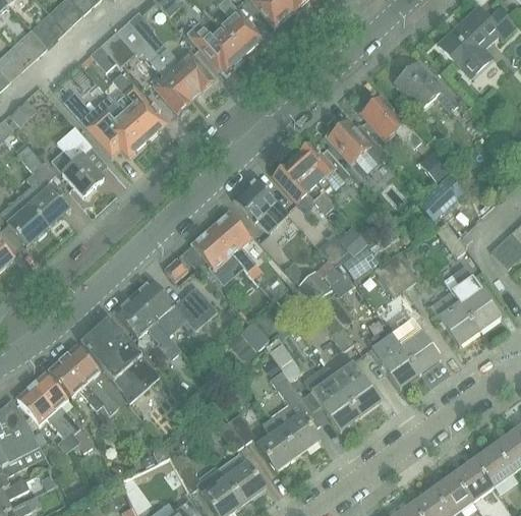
[(0,0),(0,12),(9,4),(5,0),(0,0)]
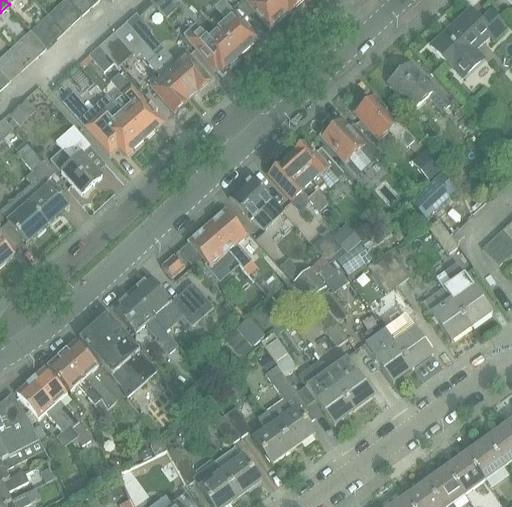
[(82,14),(69,0),(61,0),(47,13),(63,31),(82,14)]
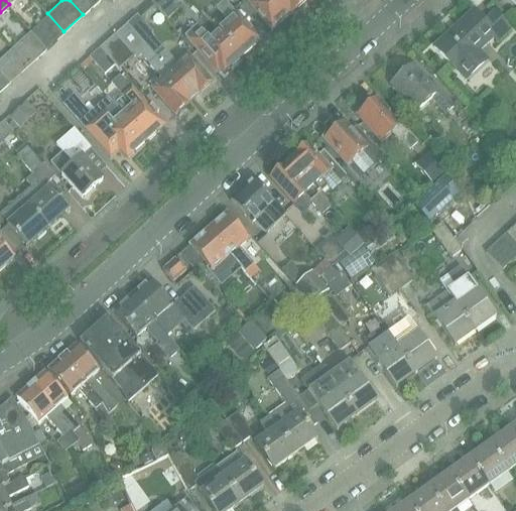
[(158,7),(153,0),(151,0),(126,21),(192,96),(199,91),(212,80),(188,53),(178,62),(164,47),(152,31),(153,30),(144,19),(158,7)]
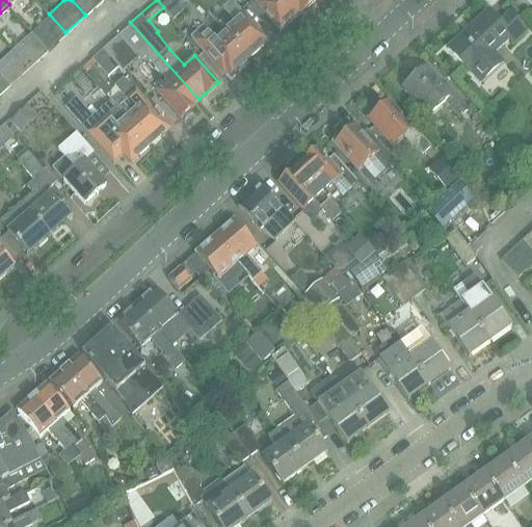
[(158,0),(163,7),(171,17),(185,5),(181,0),(158,0)]
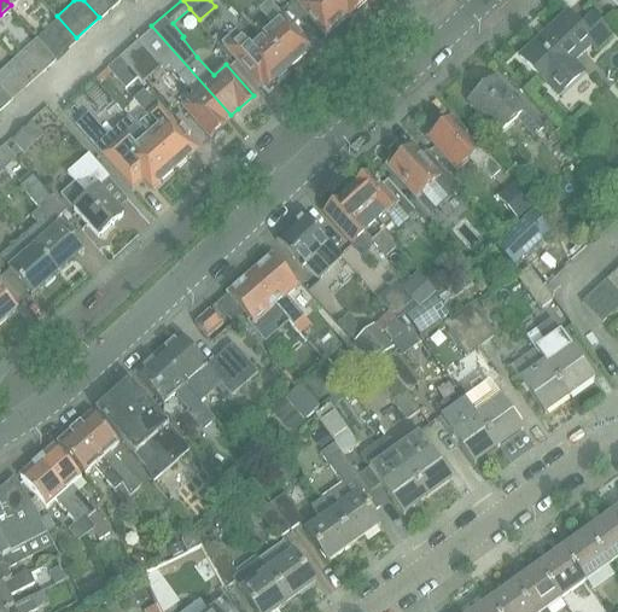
[(273,23),(262,33),(290,64),(312,45),(273,0),(266,0),(258,6),(273,23)]
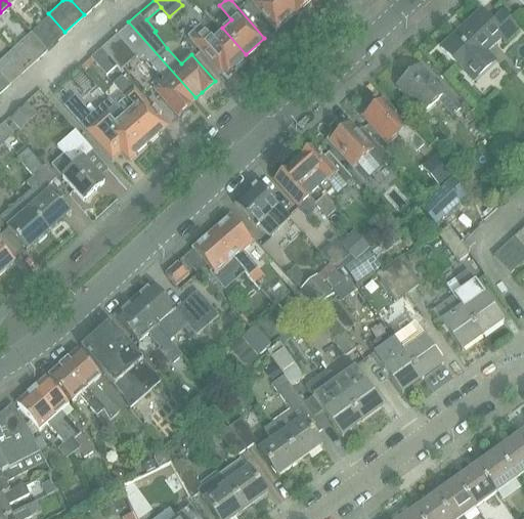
[(252,0),(275,27),(294,11),(284,0),(252,0)]
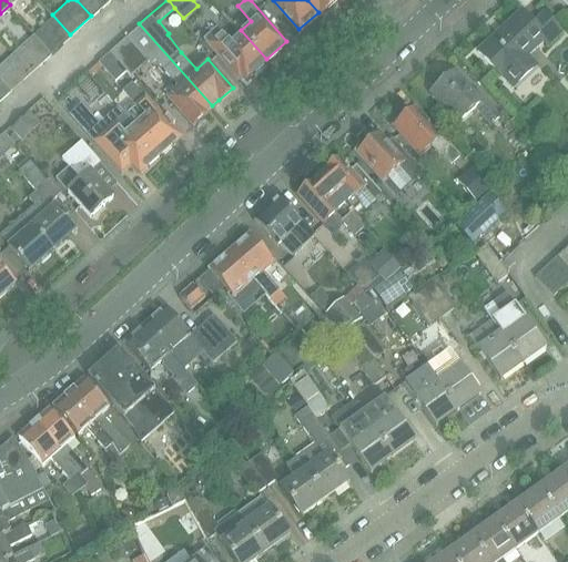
[(307,0),(318,12),(320,12),(333,0),(307,0)]
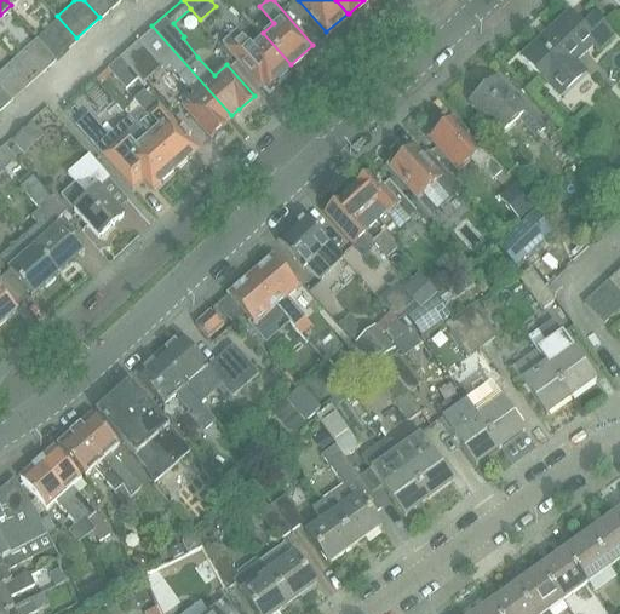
[(521,51),(538,69),(560,92),(586,68),(577,57),(592,41),(597,46),(614,30),(593,9),(581,21),(568,7),(521,51)]
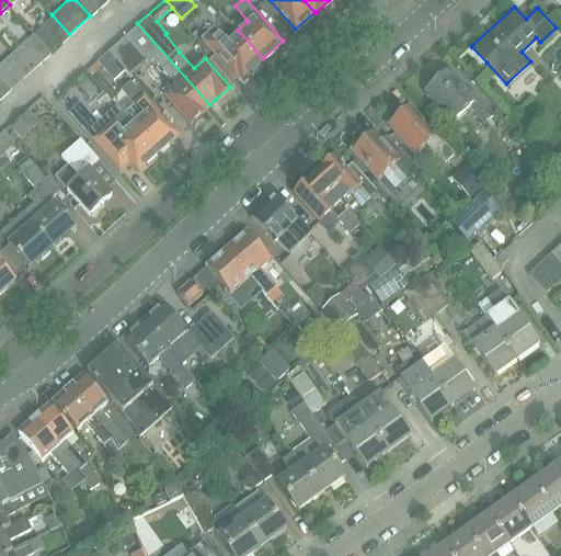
[(69,34),(52,14),(44,21),(63,41),(69,34)]
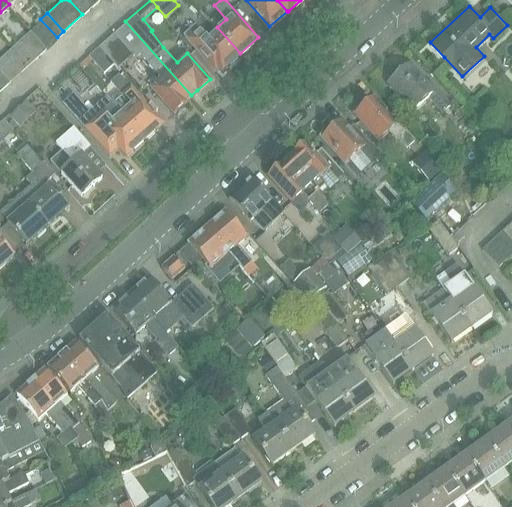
[(191,95),(125,21),(99,45),(114,61),(118,66),(133,52),(136,56),(140,52),(147,61),(160,76),(151,85),(174,111),(187,100),(186,99),(191,95)]
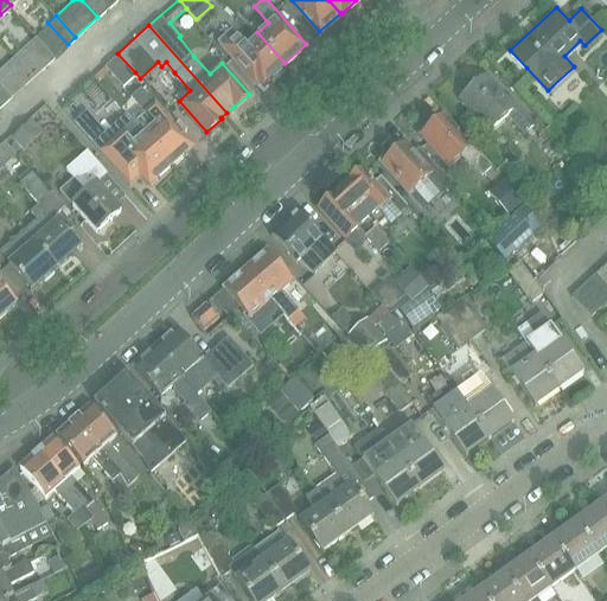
[(217,38),(254,81),(259,77),(263,82),(285,63),(257,32),(246,42),(231,26),(217,38)]
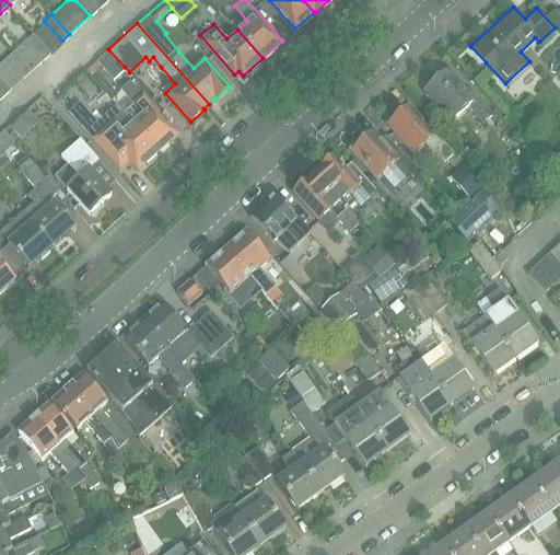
[(50,50),(33,32),(13,49),(31,69),(50,50)]
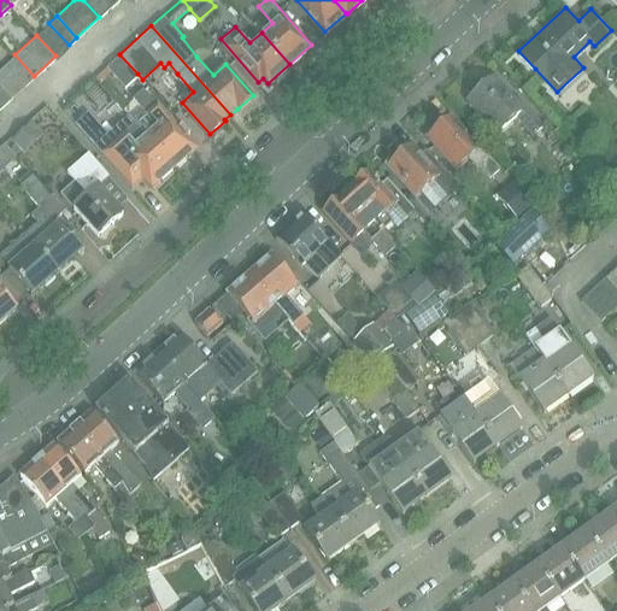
[(34,76),(15,54),(0,66),(0,81),(12,95),(34,76)]
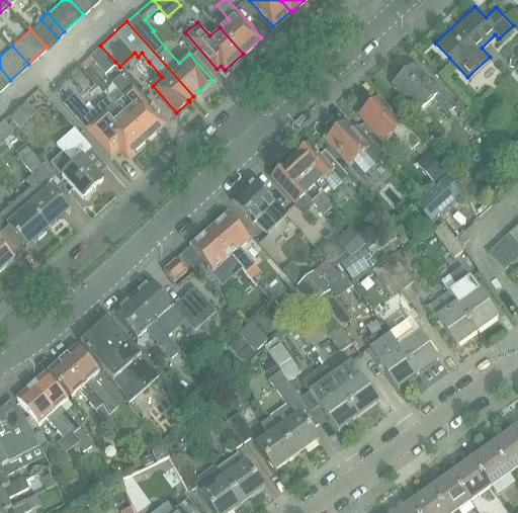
[(115,62),(100,46),(89,55),(102,69),(105,71),(115,62)]
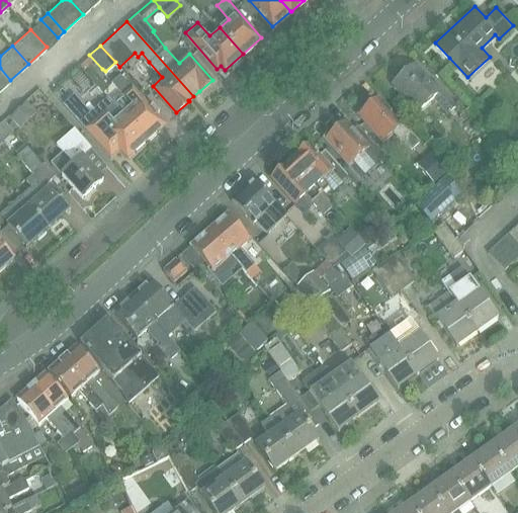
[(393,81),(407,96),(418,109),(434,94),(449,111),(457,104),(434,79),(431,82),(414,63),(393,81)]
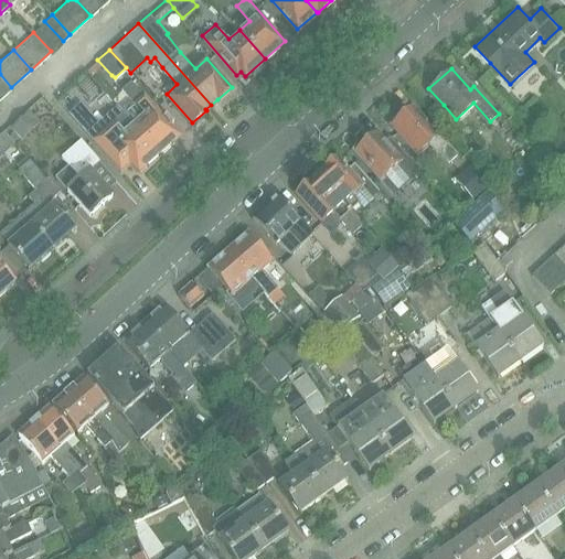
[(0,97),(11,87),(0,74),(0,97)]
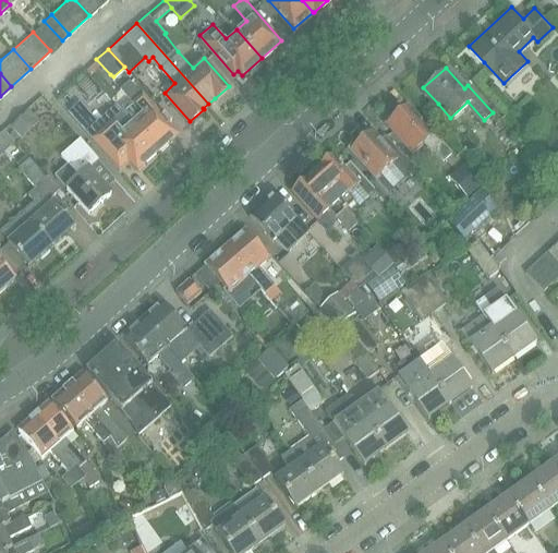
[(138,89),(130,77),(120,86),(130,99),(120,107),(157,149),(177,132),(138,89)]
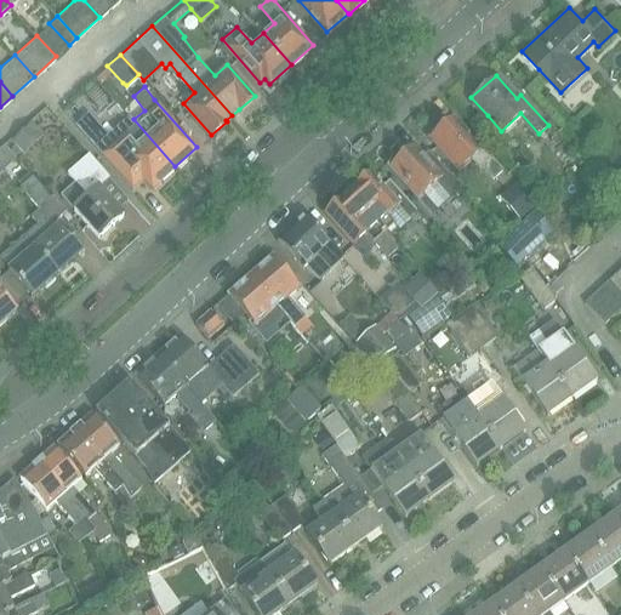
[(429,135),(445,153),(460,168),(471,157),(479,165),(483,161),(495,175),(501,169),(453,114),(451,114),(453,115),(445,123),(444,121),(429,135)]
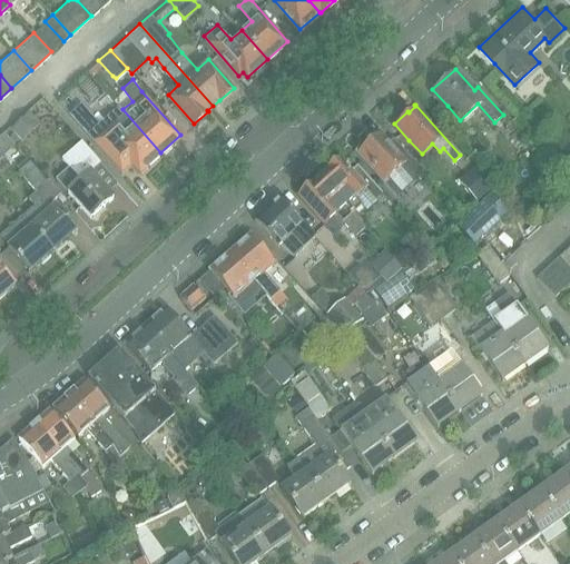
[(160,152),(123,109),(101,127),(140,170),(160,152)]
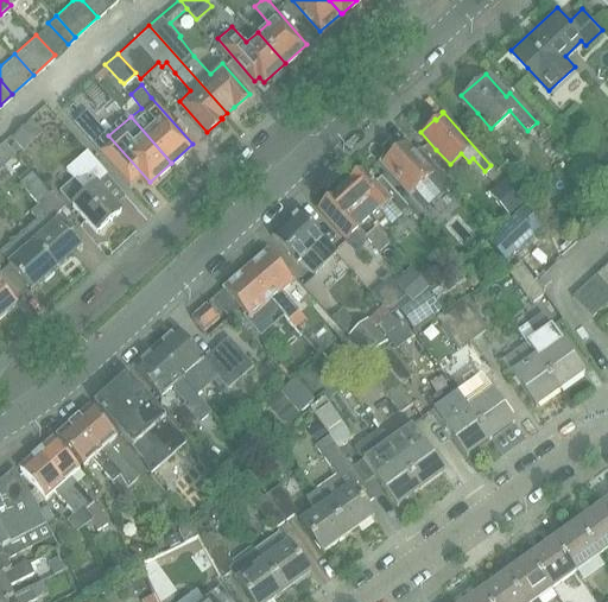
[(13,135),(24,146),(40,128),(31,119),(13,135)]
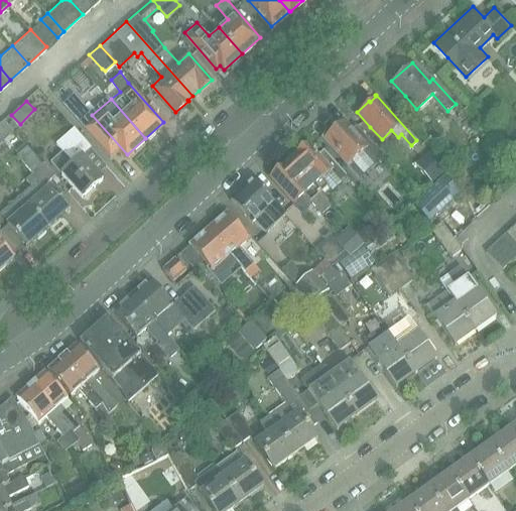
[(357,123),(351,128),(343,119),(325,135),(360,175),(384,152),(372,139),(371,139),(357,123)]
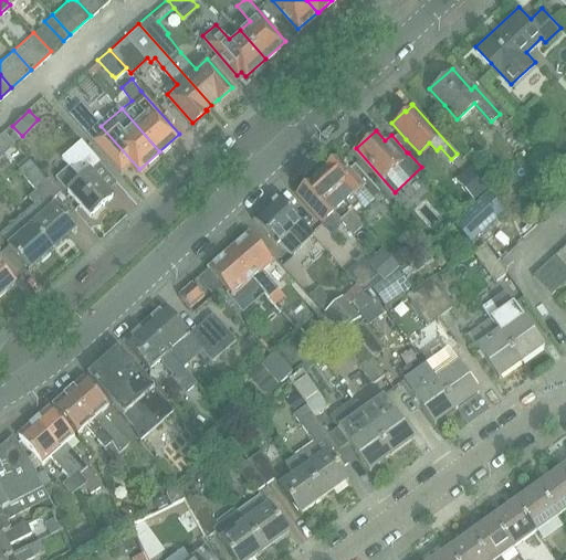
[(81,138),(70,147),(61,155),(81,176),(67,188),(90,213),(113,193),(90,168),(100,159),(81,138)]
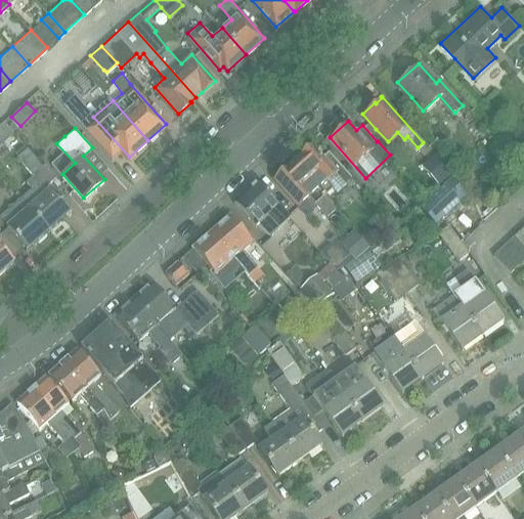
[(300,156),(294,161),(323,195),(333,186),(338,191),(347,183),(345,180),(351,175),(342,164),(336,170),(311,142),(299,155),(300,156)]
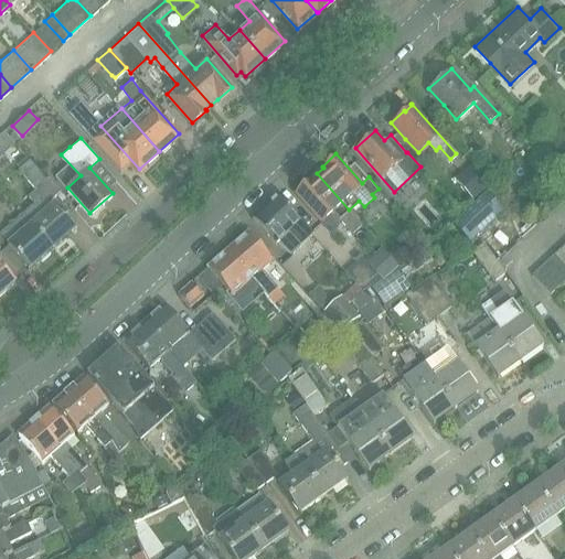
[(46,178),(29,158),(18,167),(35,187),(46,178)]
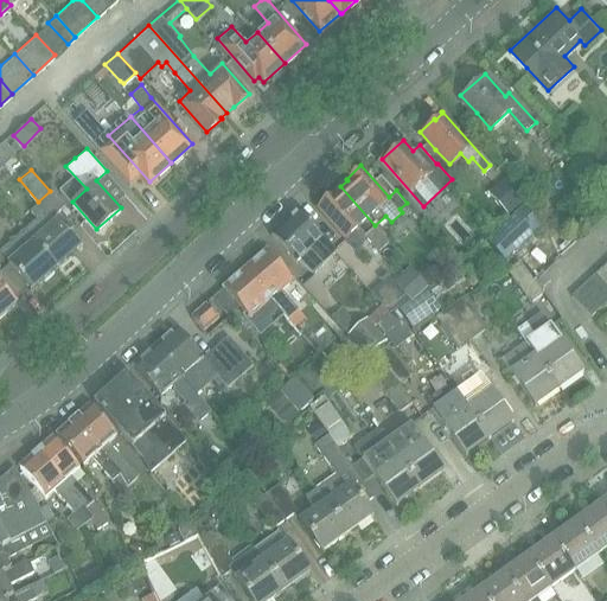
[(606,171),(594,181),(606,196),(606,171)]
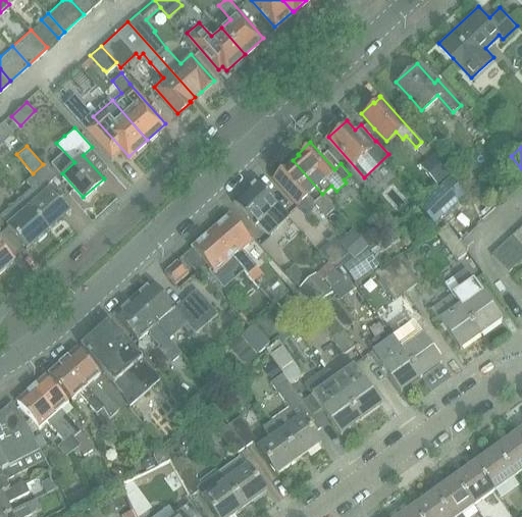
[(334,206),(293,160),(286,166),(285,164),(272,175),(298,203),(308,194),(325,214),(334,206)]
